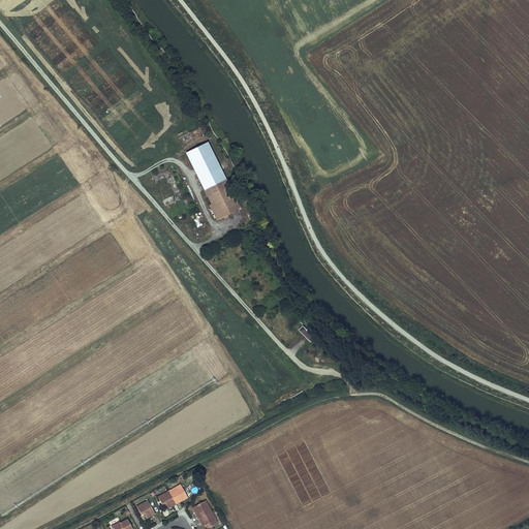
[(208,143),(187,153),(206,190),(226,180),(208,143)]
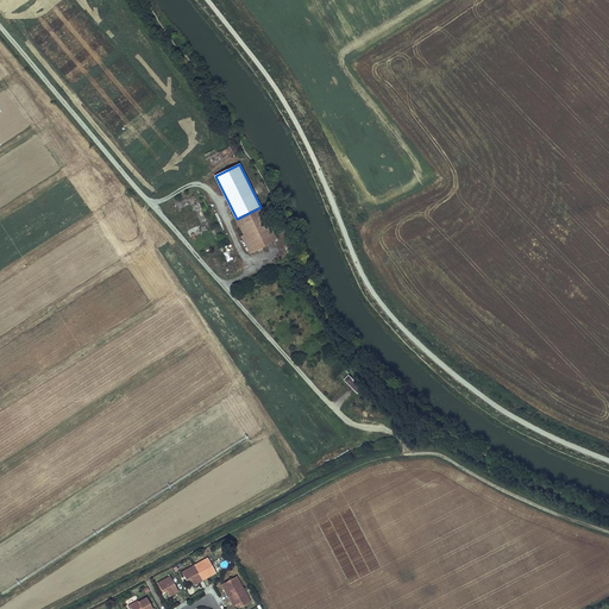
[(261,207),(237,219),(244,234),(242,236),(251,253),(278,240),(261,207)]
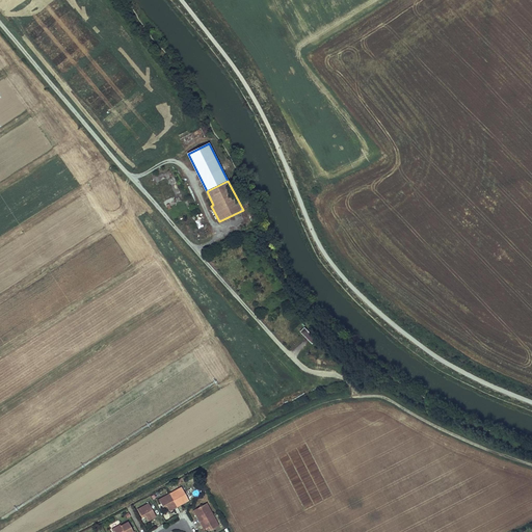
[(304,328),(300,333),(312,345),(317,341),(304,328)]
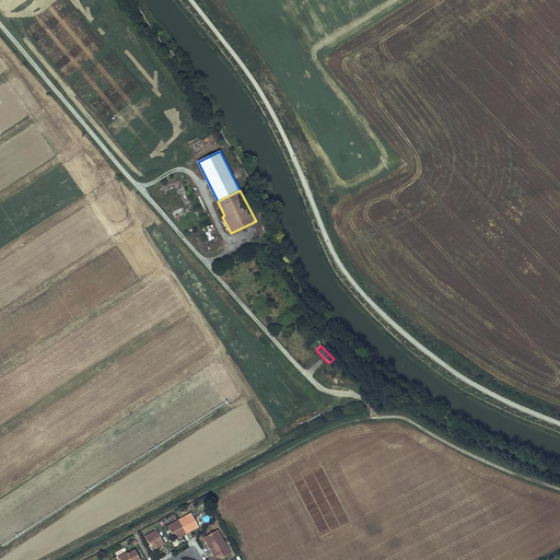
[(199,527),(191,513),(178,520),(187,534),(191,532),(199,527)]
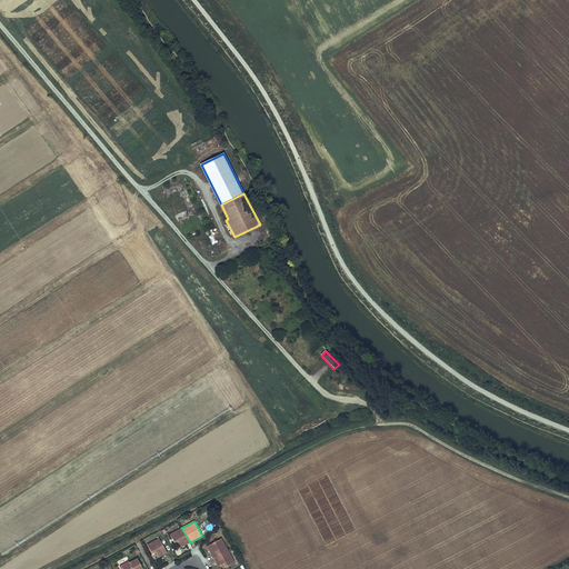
[(190,542),(181,528),(169,535),(175,543),(177,542),(178,541),(179,543),(181,547),(186,545),(190,542)]
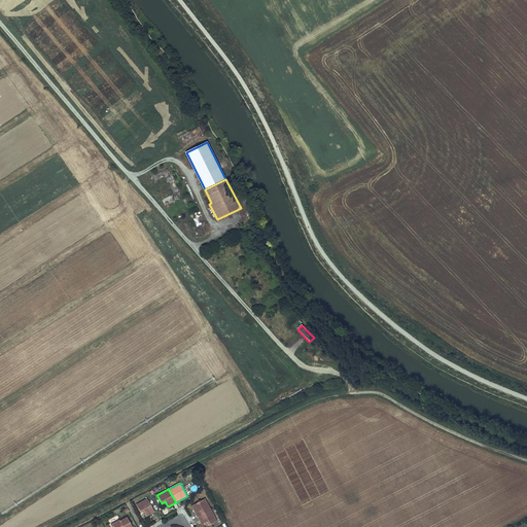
[(154,512),(147,498),(136,504),(140,513),(143,512),(144,511),(145,514),(147,516),(151,514),(154,512)]
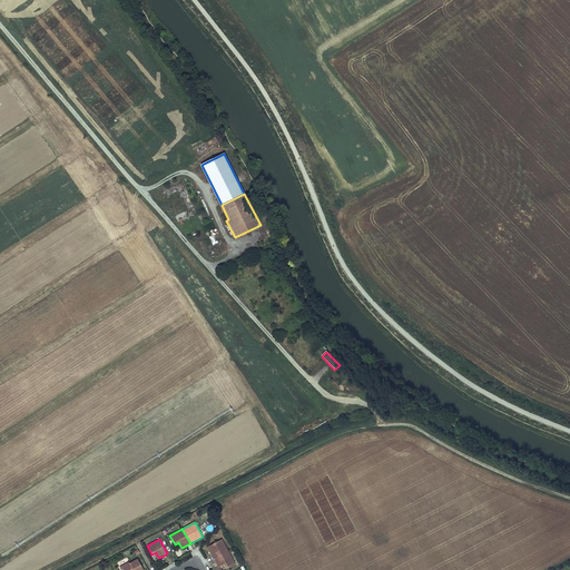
[(210,552),(214,559),(228,551),(222,539),(207,547),(210,552)]
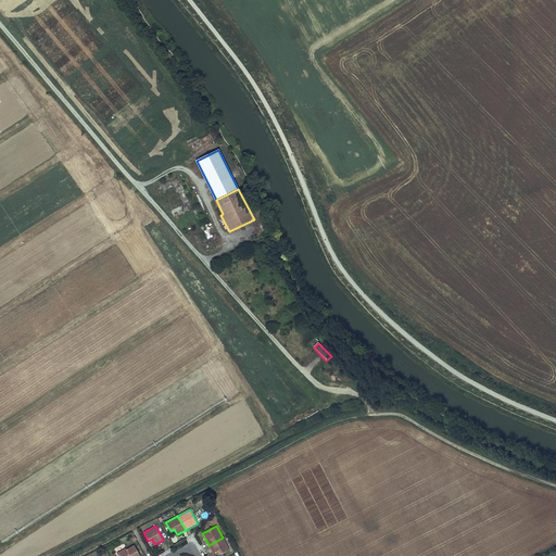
[(229,550),(223,538),(209,545),(213,554),(216,552),(218,551),(219,553),(220,555),(229,550)]
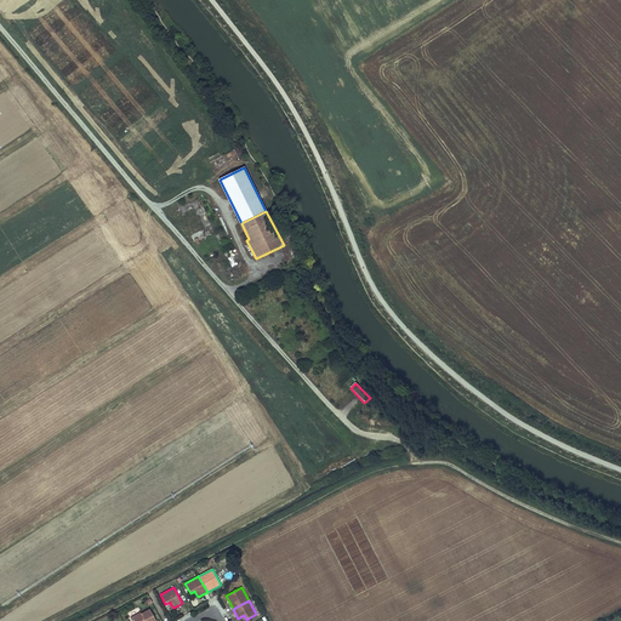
[(155,620),(149,609),(141,614),(141,613),(131,619),(131,620),(155,620)]
